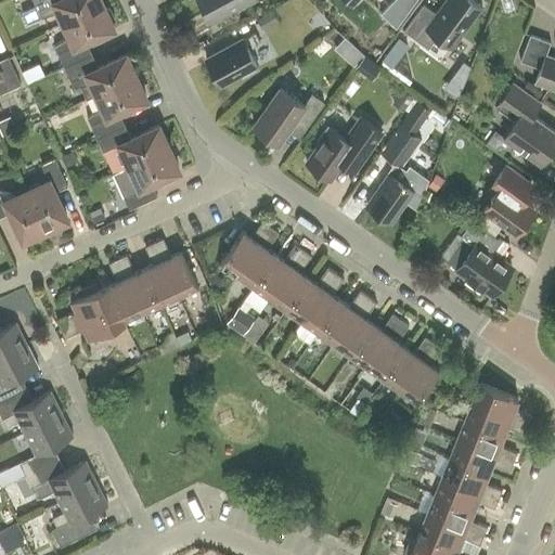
[(104,5),(101,0),(34,0),(36,5),(23,12),(28,24),(41,17),(59,12),(64,24),(104,5)]
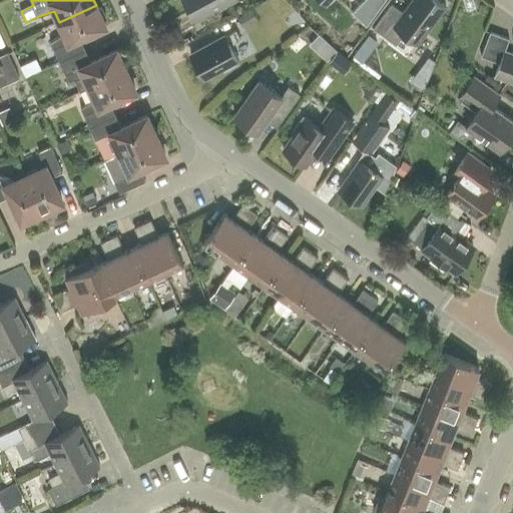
[(233,0),(183,0),(195,21),(233,0)]
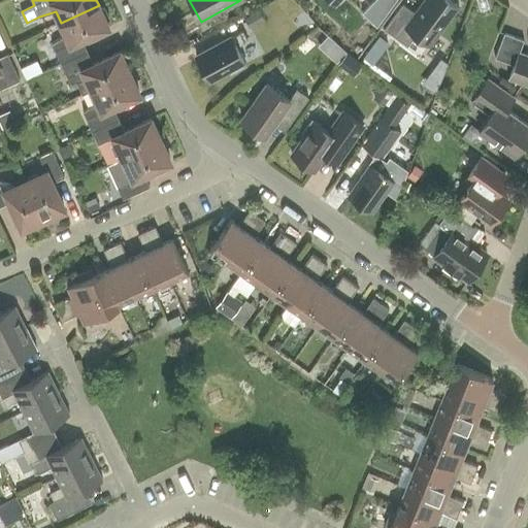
[(373,0),(363,11),(377,26),(396,0),(373,0)]
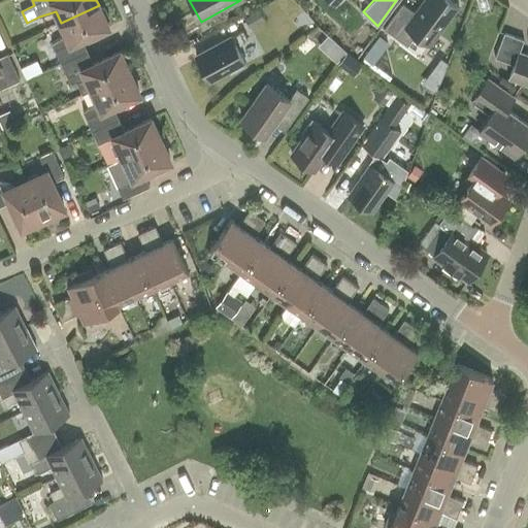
[(459,5),(452,0),(425,0),(416,13),(403,4),(385,29),(407,45),(417,34),(430,44),(459,5)]
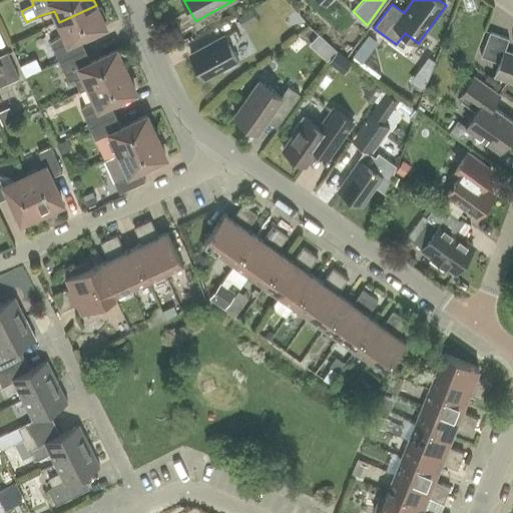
[(80,37),(105,25),(103,21),(106,17),(101,8),(97,7),(96,5),(59,22),(64,33),(50,42),(59,61),(85,50),(80,37)]
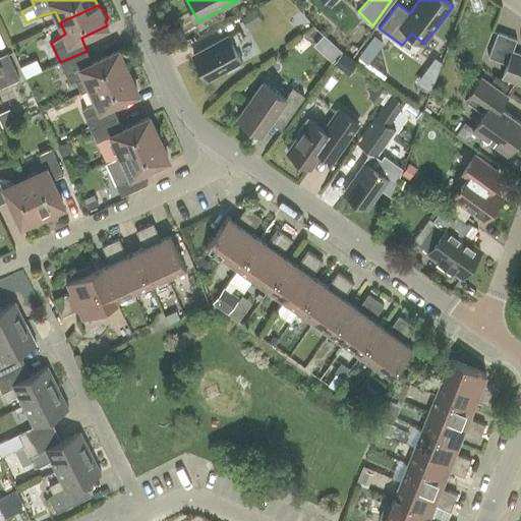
[(262,19),(255,9),(241,17),(247,26),(262,19)]
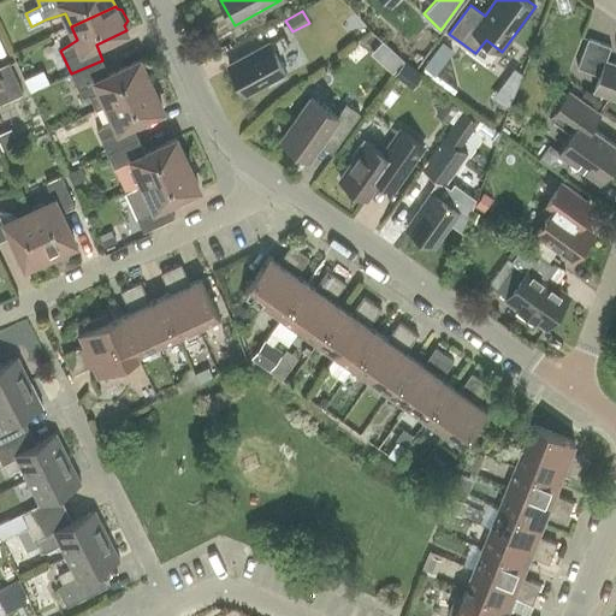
[(276,54),(289,47),(284,36),(271,43),(270,43),(229,65),(244,94),(267,81),(270,86),(288,76),(276,54)]
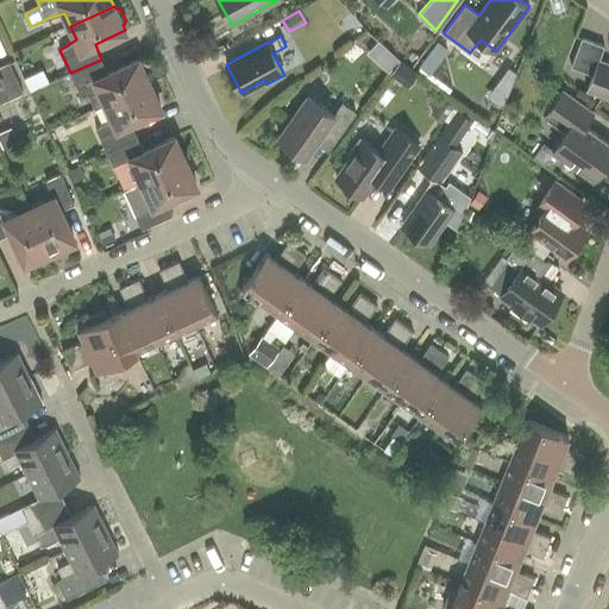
[(608,98),(608,63),(600,61),(604,46),(583,38),(571,67),(594,75),(588,90),(608,98)]
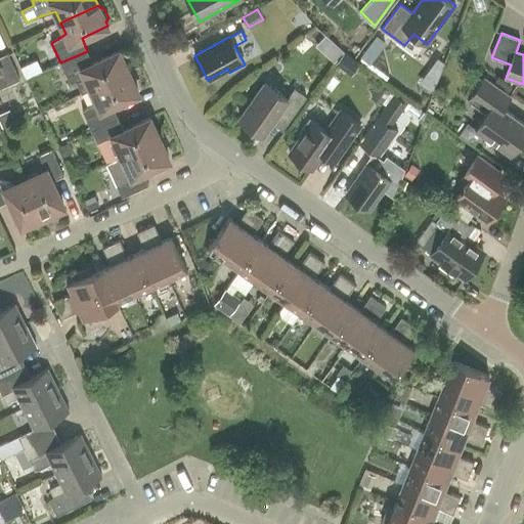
[(369,67),(378,56),(367,49),(360,59),(369,67)]
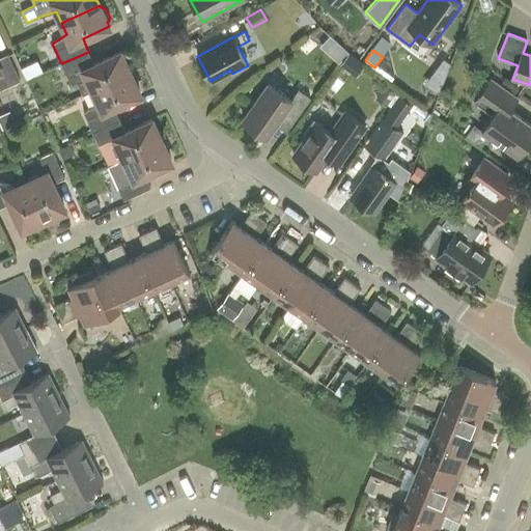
[(131,73),(121,52),(94,64),(88,52),(61,63),(72,84),(77,82),(83,94),(92,89),(92,90),(131,73)]
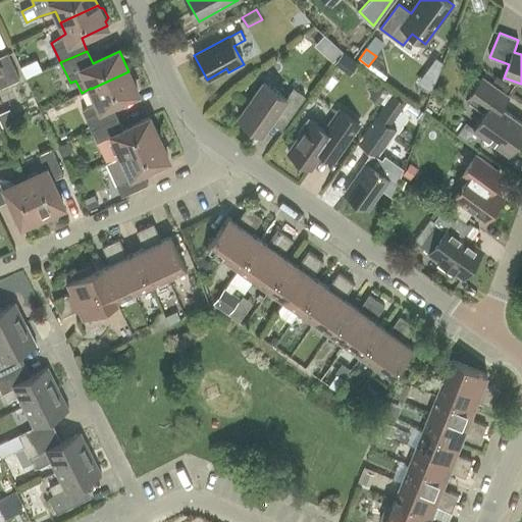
[(0,88),(19,79),(8,53),(0,56),(0,88)]
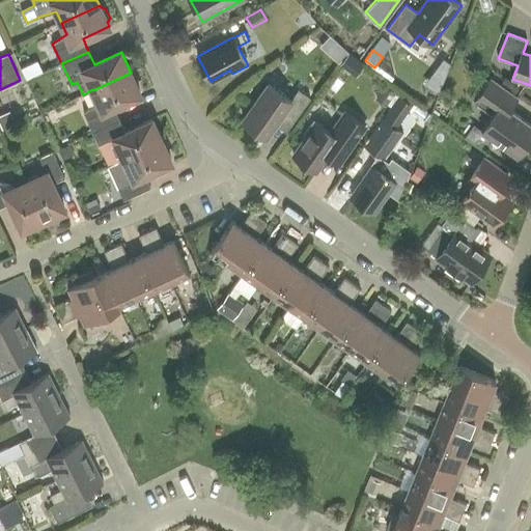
[(114,107),(141,94),(131,73),(92,90),(98,103),(84,111),(93,132),(119,119),(114,107)]
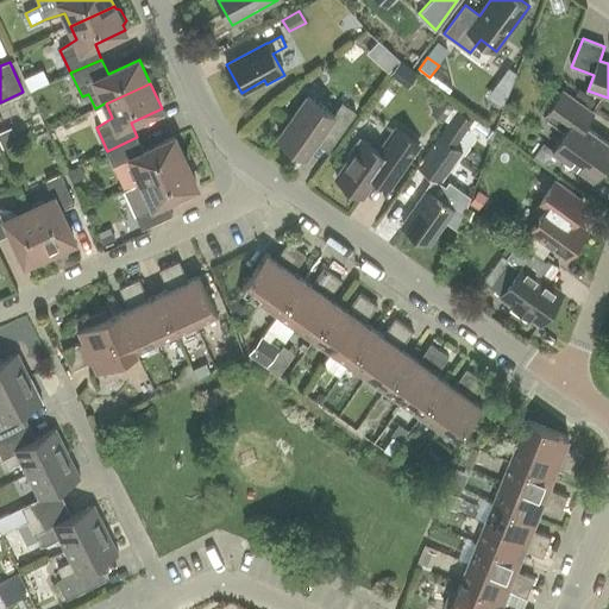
[(567,131),(553,150),(544,144),(540,149),(532,143),(526,152),(551,170),(562,156),(594,179),(608,157),(608,143),(584,126),(594,112),(564,90),(546,115),(567,131)]
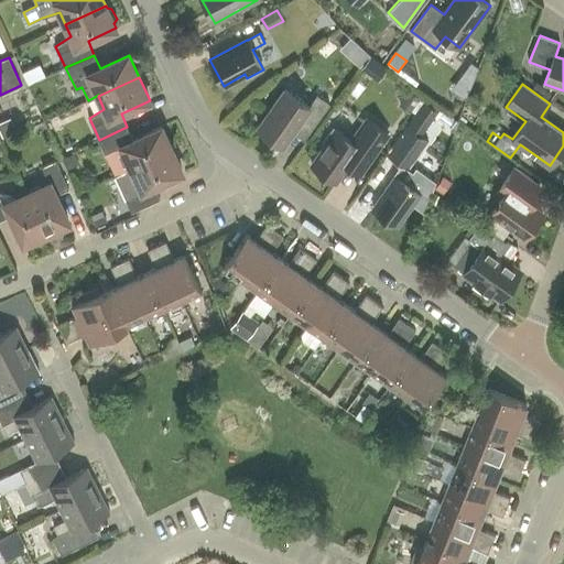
[(312,129),(329,104),(317,95),(310,106),(285,88),(258,127),(283,144),(301,121),(312,129)]
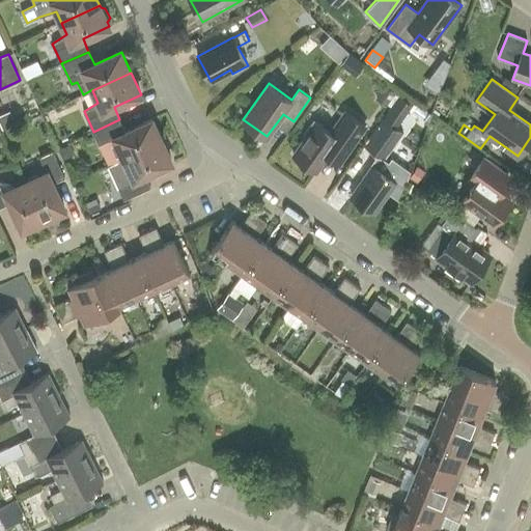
[(387,107),(397,92),(386,85),(375,99),(387,107)]
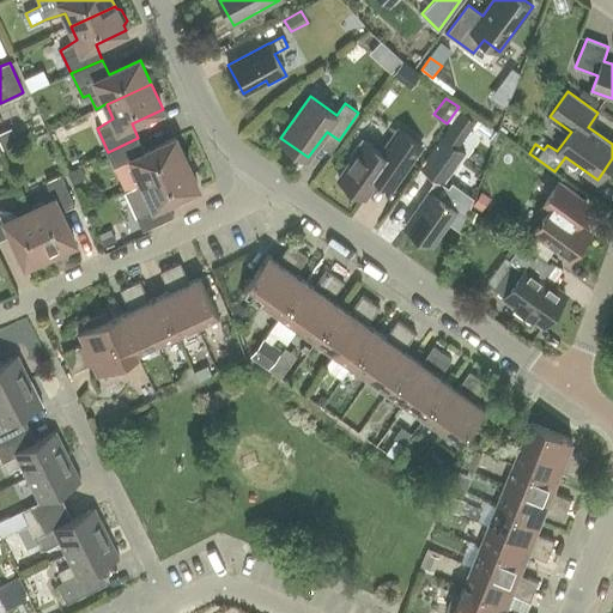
[(466,153),(456,146),(473,121),(460,111),(420,169),(438,181),(444,186),(466,153)]
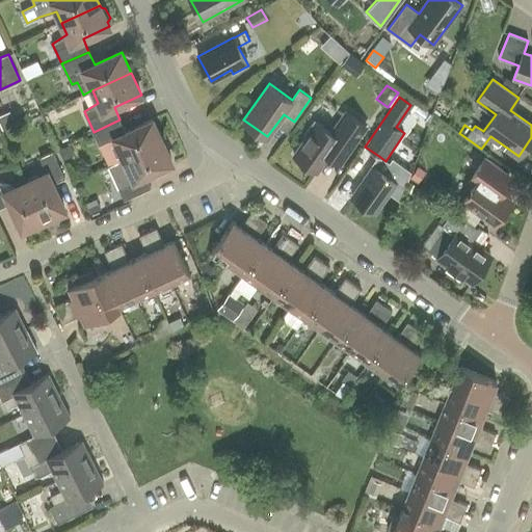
[(10,112),(0,116),(0,122),(4,131),(17,125),(10,112)]
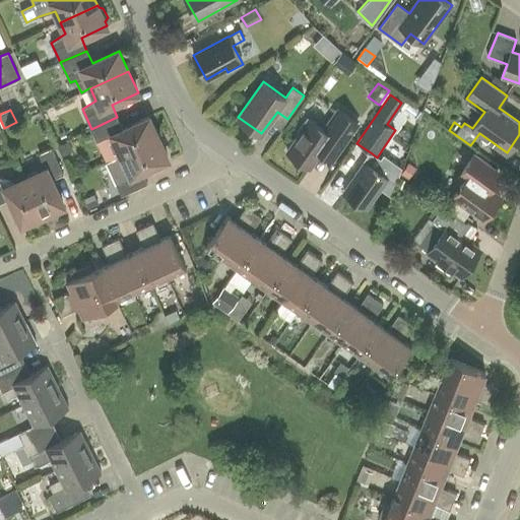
[(324,130),(307,118),(298,132),(301,134),(287,152),(310,168),(327,143),(338,151),(359,123),(338,110),(324,130)]
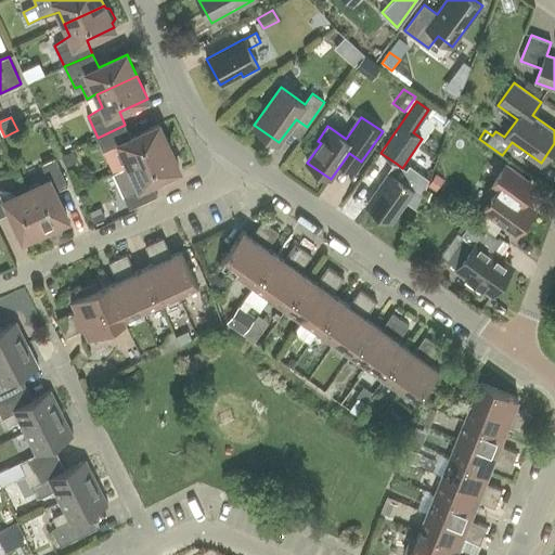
[(169,147),(159,125),(131,138),(125,125),(98,138),(103,151),(119,144),(129,166),(169,147)]
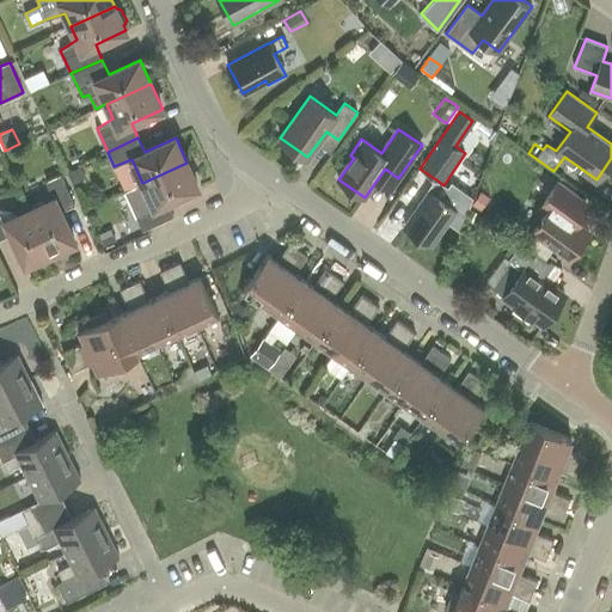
[(199,187),(187,163),(142,183),(129,189),(135,204),(133,207),(144,230),(175,215),(167,201),(199,187)]
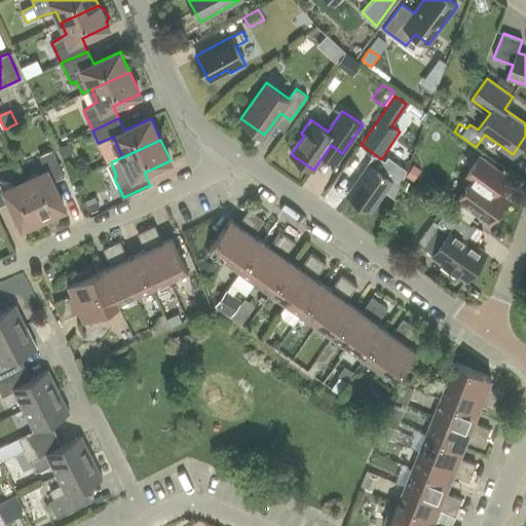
[(69,142),(58,147),(63,158),(74,153),(69,142)]
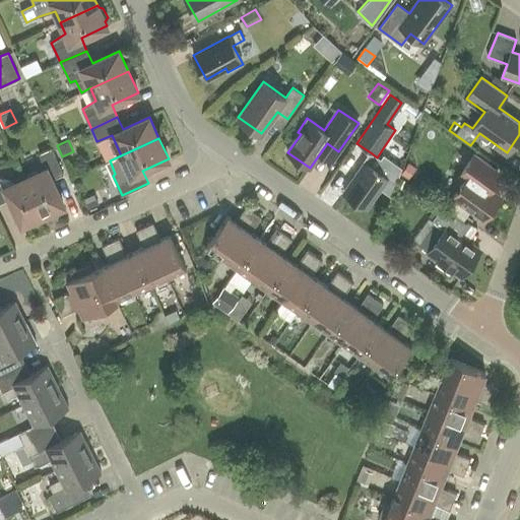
[(52,180),(64,174),(52,147),(39,153),(46,169),(25,178),(43,215),(64,205),(52,180)]
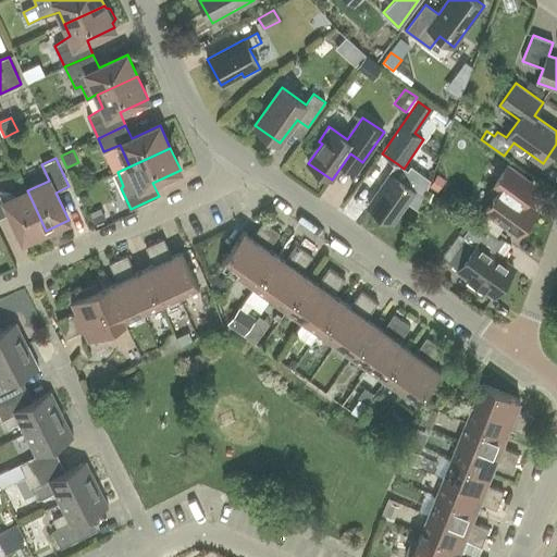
[(392,223),(407,201),(420,211),(431,181),(411,166),(407,171),(404,169),(398,164),(369,206),(392,223)]
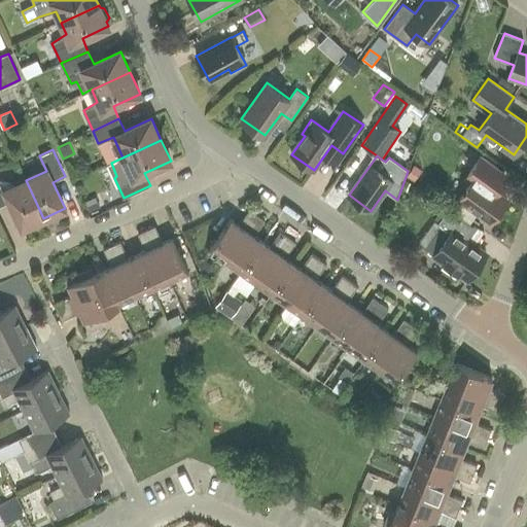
[(505,173),(482,156),(469,173),(476,177),(459,199),(491,222),(507,200),(493,189),(505,173)]
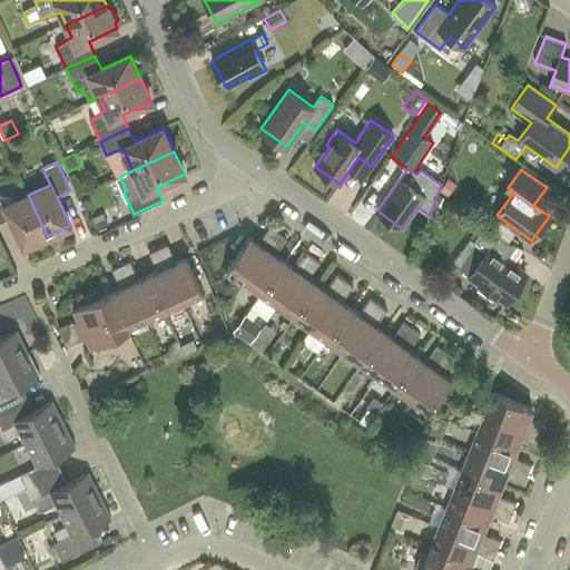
[(448,179),(441,192),(449,197),(457,185),(448,179)]
